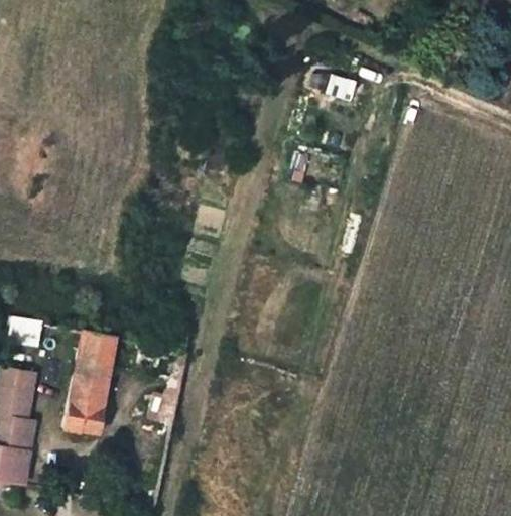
[(325,93),(350,100),(355,81),(331,74),(325,93)]
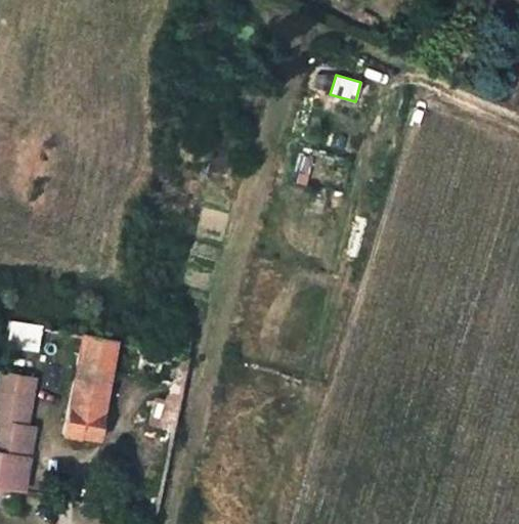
[(8,346),(40,349),(42,323),(10,321),(8,346)]
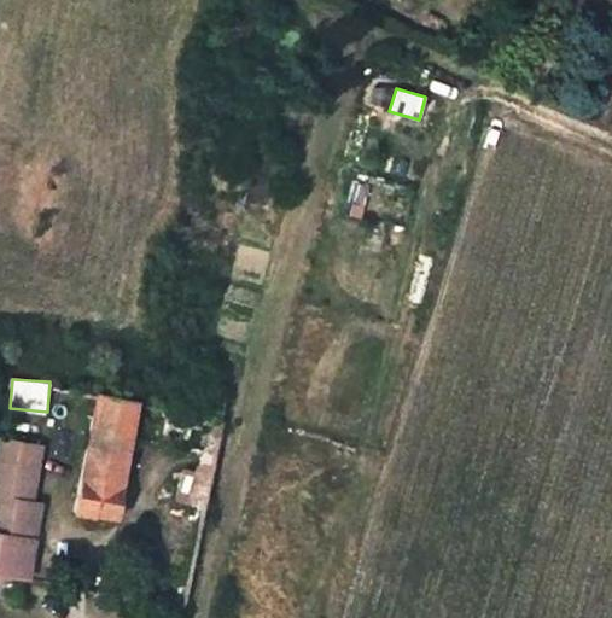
[(117,518),(133,442),(141,403),(100,396),(76,509),(117,518)]
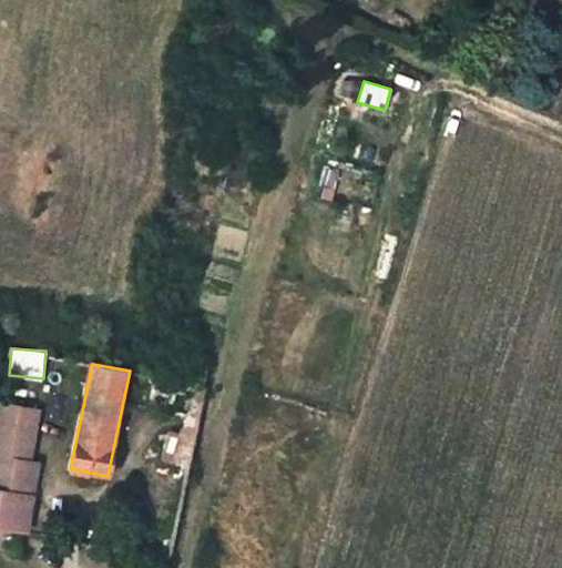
[(130,371),(122,406),(176,416),(166,462),(192,466),(210,386),(130,371)]
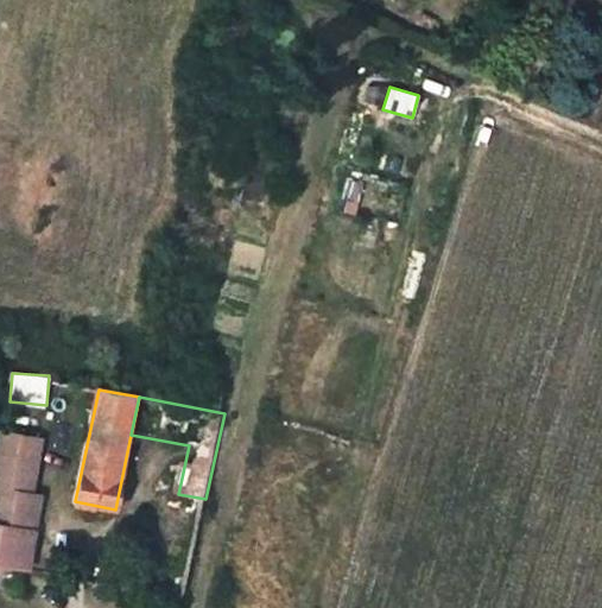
[(0,562),(33,570),(38,543),(24,539),(33,495),(46,442),(5,434),(0,463),(0,562)]
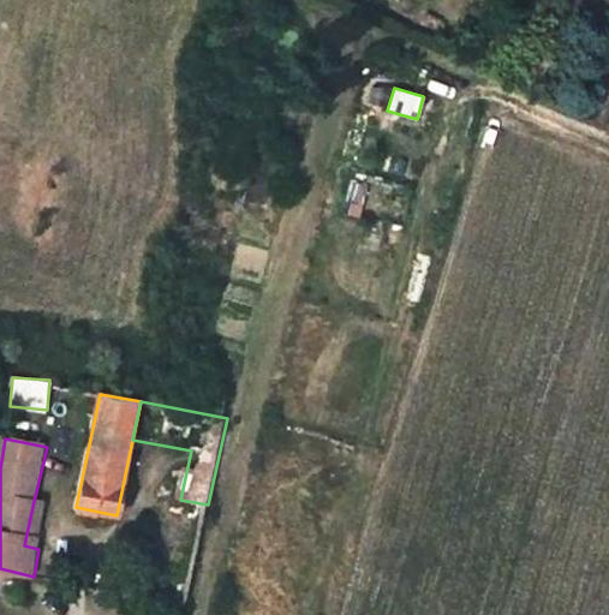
[(24,545),(39,549),(48,505),(34,501),(24,545)]
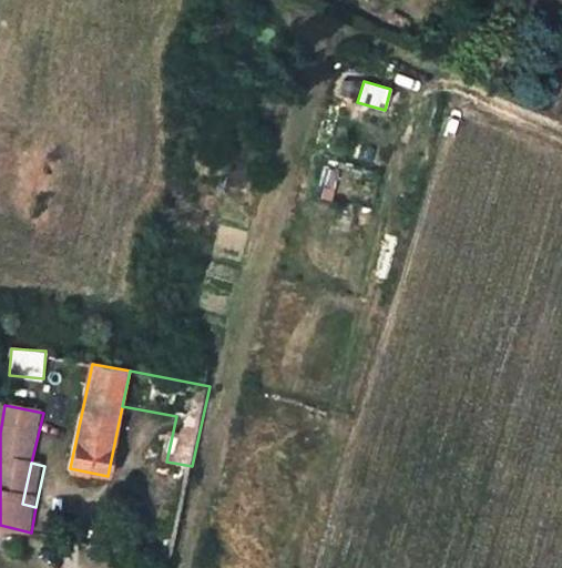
All buildings are outlined.
